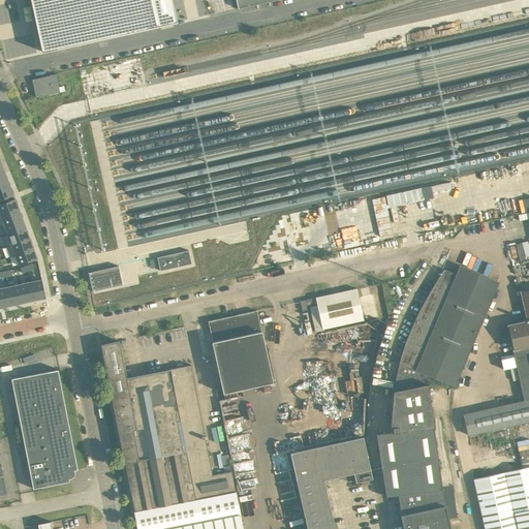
[(30,0),(41,52),(157,27),(151,0),(30,0)]
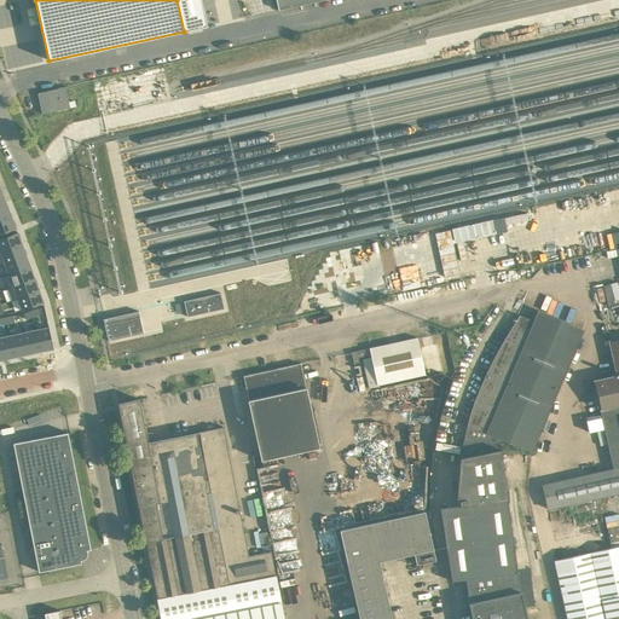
[(201,0),(177,0),(184,32),(207,25),(201,0)]
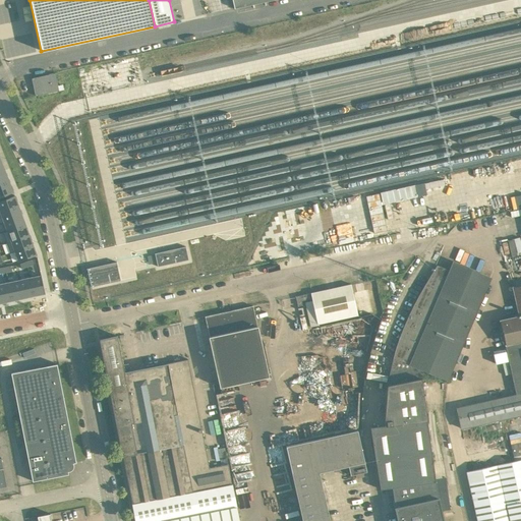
[(232,0),(234,8),(272,0),(232,0)]
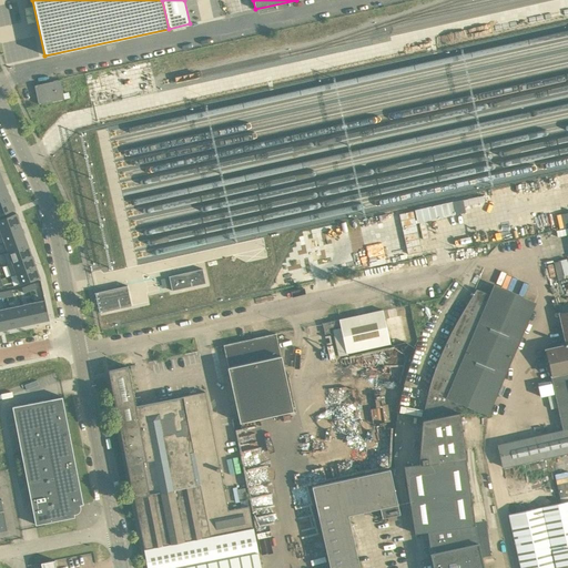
[(34,85),(38,104),(69,98),(68,93),(63,94),(60,80),(34,85)]
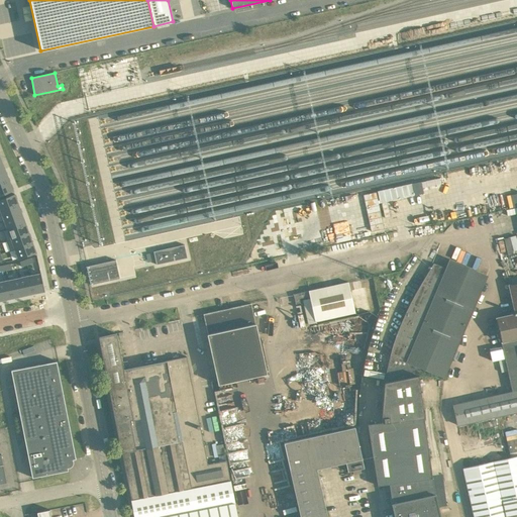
[(5,170),(0,171),(0,183),(9,180),(5,170)]
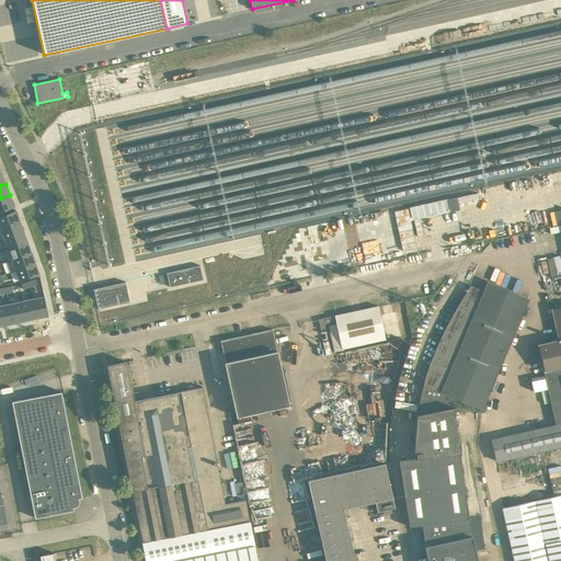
[(10,195),(0,198),(0,212),(14,207),(10,195)]
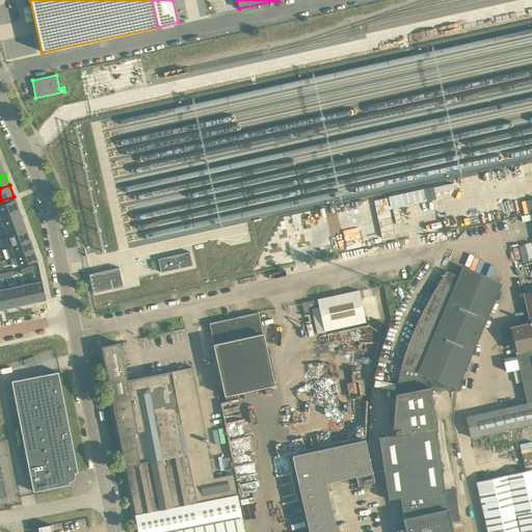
[(15,200),(0,205),(0,216),(0,217),(19,210),(15,200)]
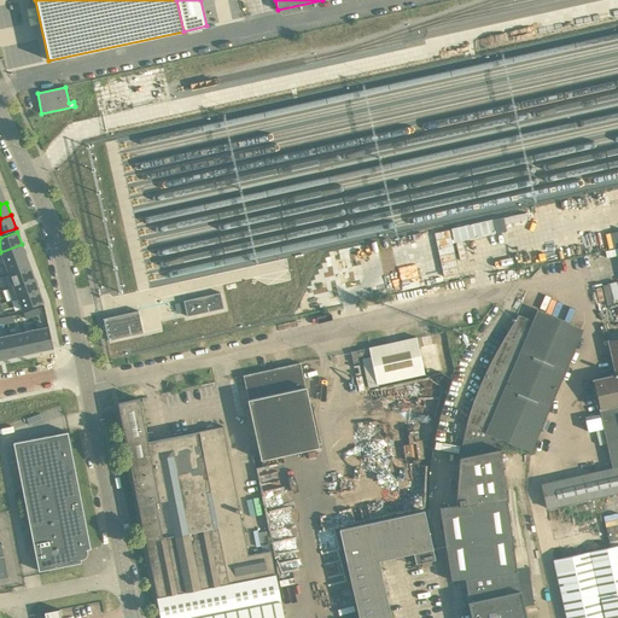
[(22,244),(0,252),(5,263),(25,256),(22,244)]
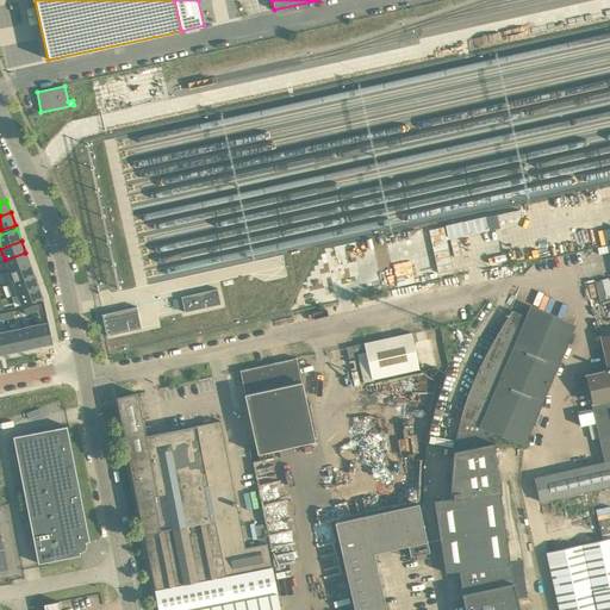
[(25,253),(5,260),(8,272),(30,263),(25,253)]
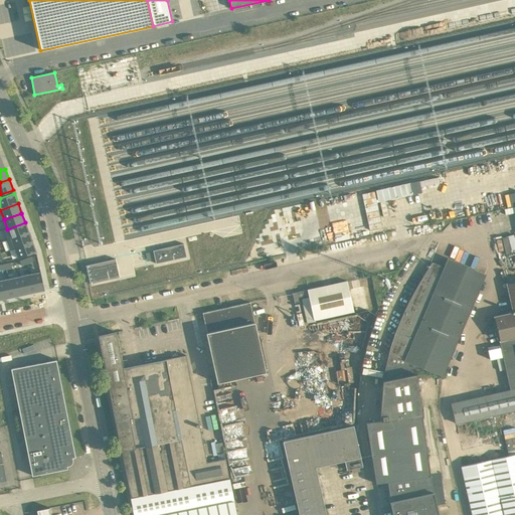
[(25,222),(7,229),(11,238),(28,232),(25,222)]
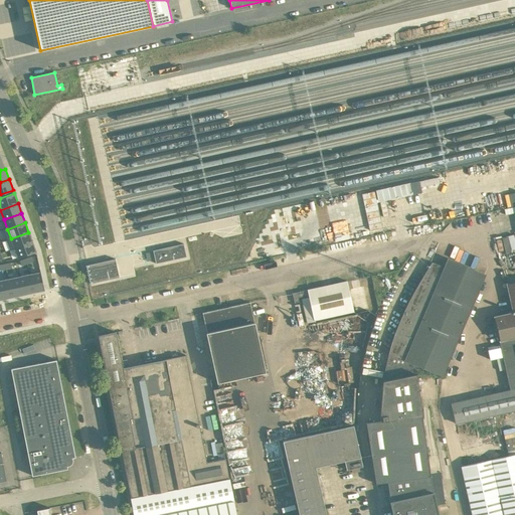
[(28,232),(11,238),(14,248),(32,241),(28,232)]
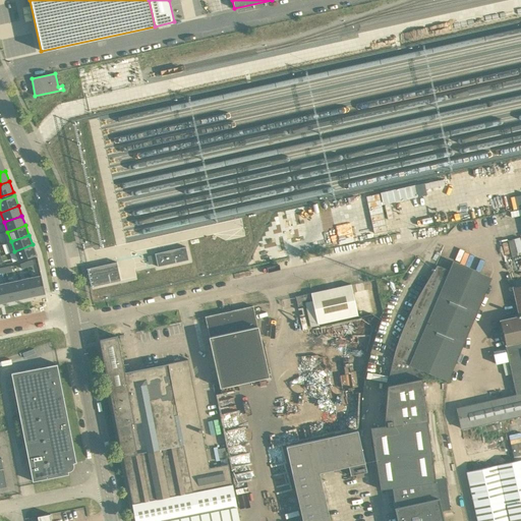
[(33,244),(14,251),(18,262),(37,255),(33,244)]
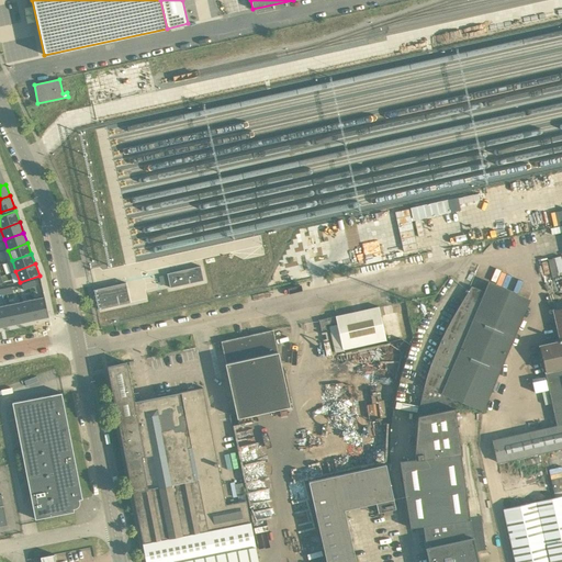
[(200,266),(167,273),(170,288),(203,280),(201,268),(200,266)]
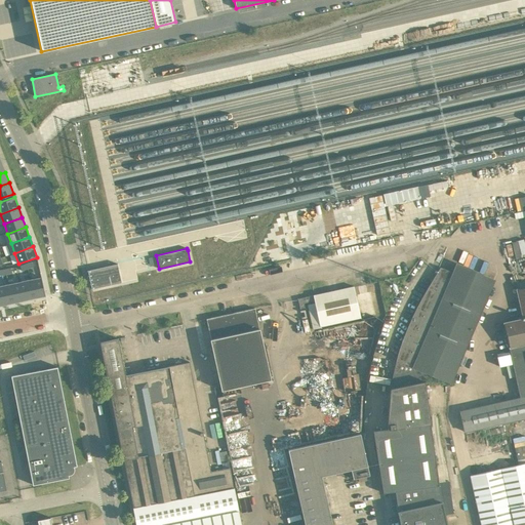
[(117,264),(87,271),(91,289),(121,283),(117,264)]
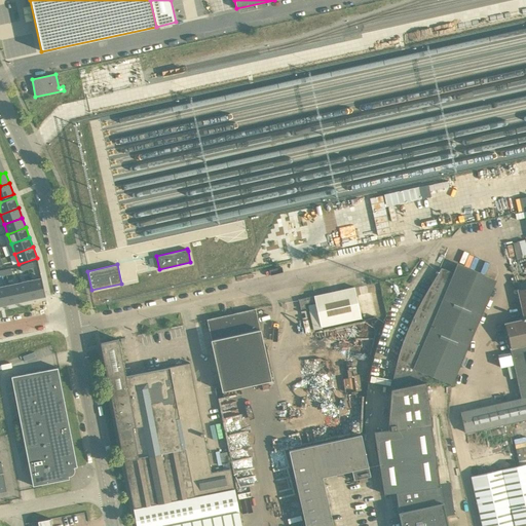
[(441,268),(438,272),(425,292),(421,300),(417,308),(412,318),(407,329),(403,339),(400,349),(397,361),(390,387),(427,379),(426,374),(427,373),(451,383),(494,280),(457,264),(453,273),(441,268)]
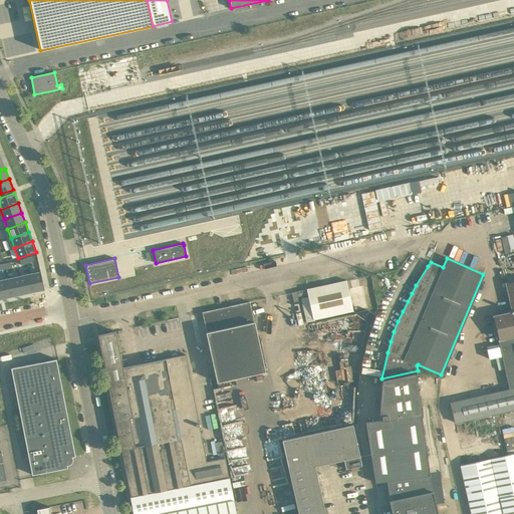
[(40,271),(29,274),(33,292),(44,290),(40,271)]
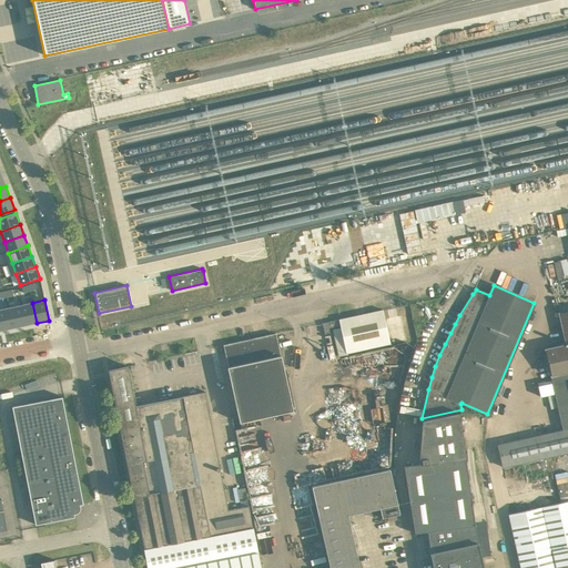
[(32,303),(20,305),(24,325),(37,323),(32,303)]
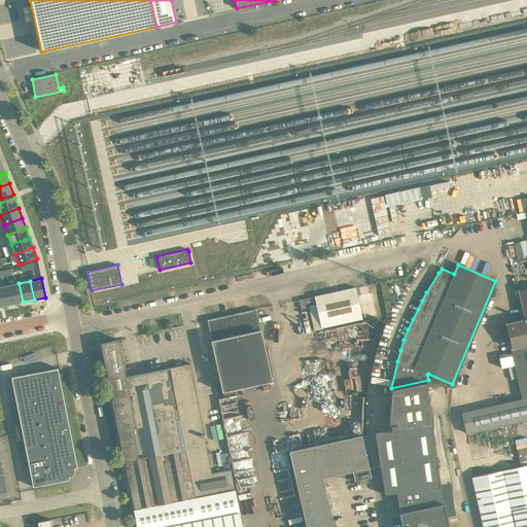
[(19,283),(8,285),(12,305),(23,302),(19,283)]
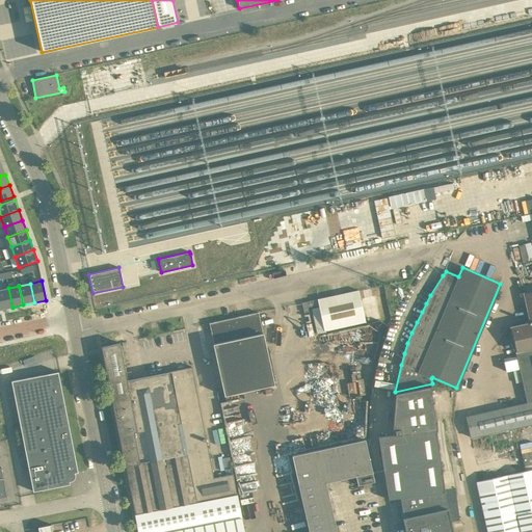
[(8,288),(0,289),(0,303),(1,310),(12,308),(8,288)]
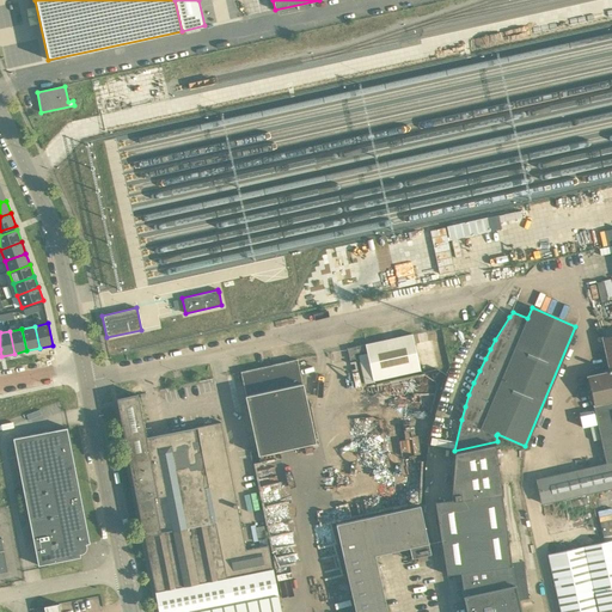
[(411,334),(365,344),(367,353),(357,355),(365,384),(373,381),(372,380),(420,369),(411,334)]
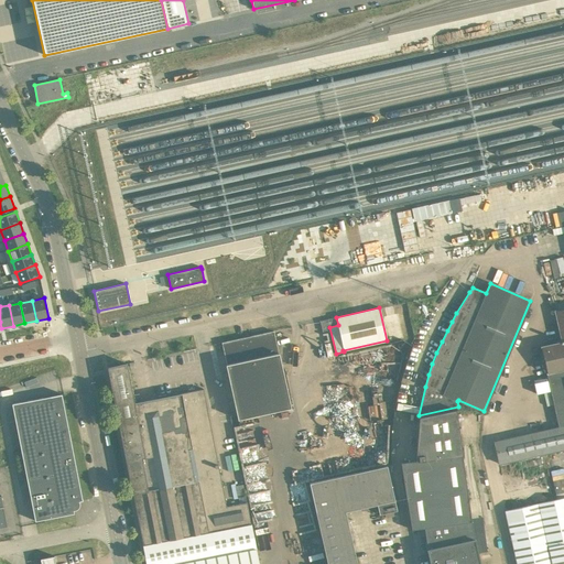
[(563,308),(555,311),(562,340),(560,340),(560,342),(541,346),(546,373),(559,426),(494,442),(499,464),(563,448),(563,308)]
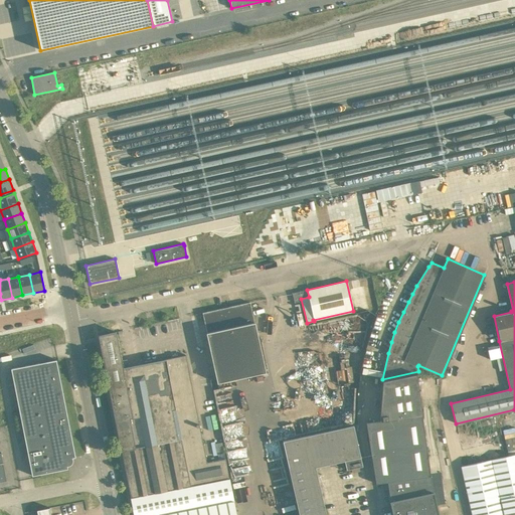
[(305,290),(292,293),(294,303),(298,302),(297,297),(306,295),(305,290)]
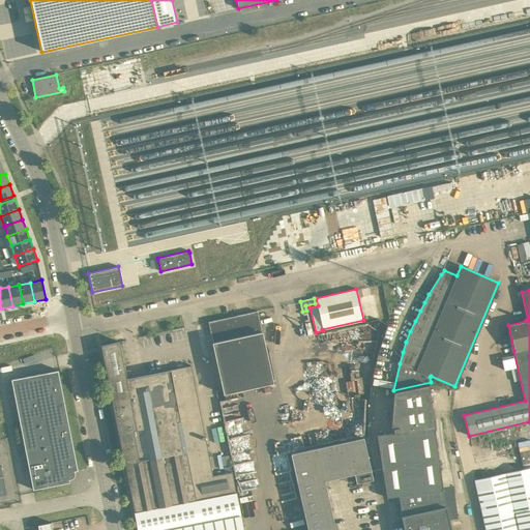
[(257,312),(229,318),(208,323),(212,343),(224,394),(273,383),(262,331),(261,331),(257,312)]
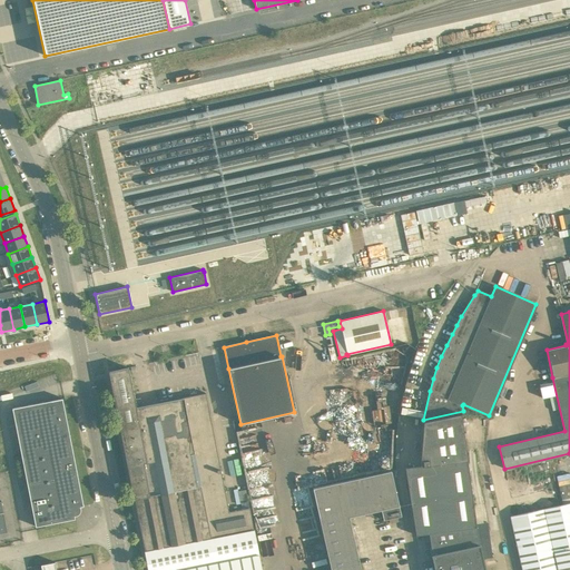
[(127,366),(109,372),(123,441),(135,499),(145,551),(254,529),(249,508),(228,512),(218,461),(205,392),(184,396),(136,406),(127,366)]
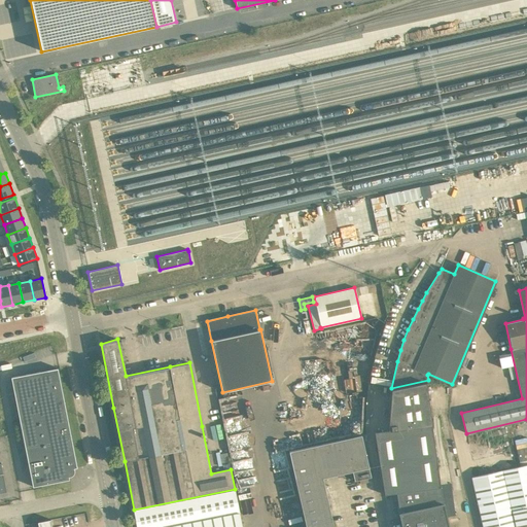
[(74,468),(77,467),(58,369),(11,378),(33,487),(69,480),(69,477),(70,477),(71,477),(72,476),(73,475),(74,473),(74,472),(74,471),(74,470),(74,469),(74,468)]
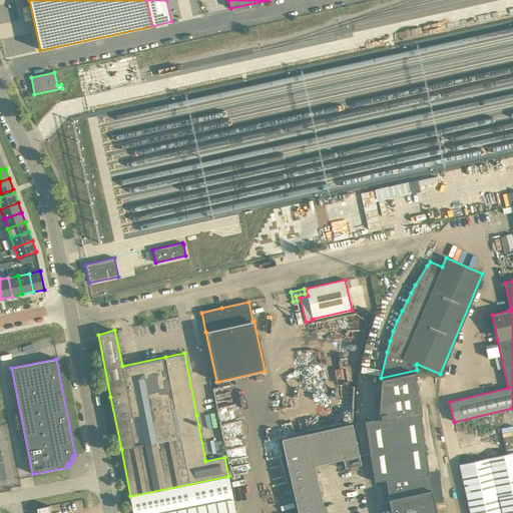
[(389,499),(392,512),(437,512),(435,502),(443,501),(438,470),(428,471),(427,459),(436,458),(435,454),(426,455),(420,414),(415,373),(381,380),(378,419),(365,421),(372,463),(374,481),(387,480),(390,499),(389,499)]
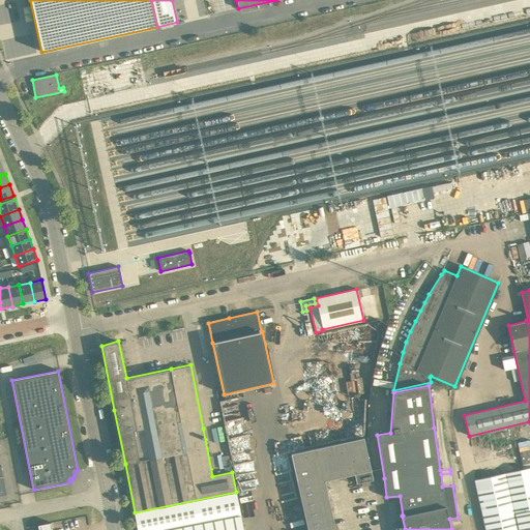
[(335,529),(324,480),(354,473),(371,470),(363,437),(291,453),(307,529),(335,529)]
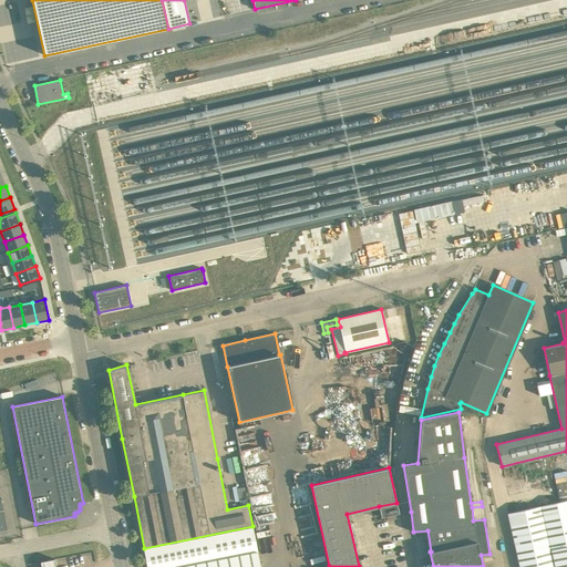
[(519,566),(566,566),(566,500),(507,514),(519,566)]
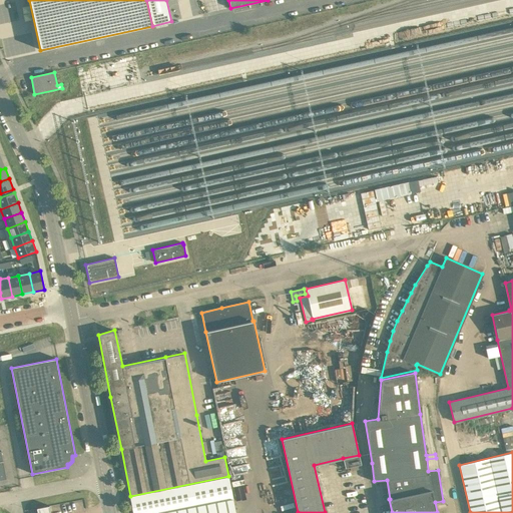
[(359,455),(343,458),(346,468),(361,465),(359,455)]
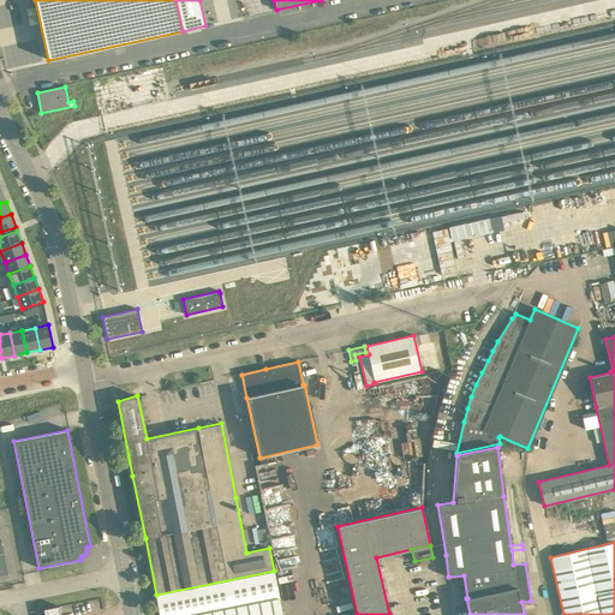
[(281,614),(279,597),(274,571),(156,595),(160,614),(281,614)]
